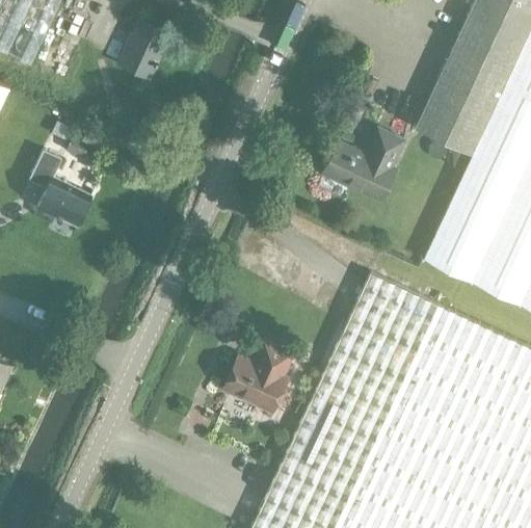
[(0,0),(0,52),(32,67),(62,0),(0,0)]
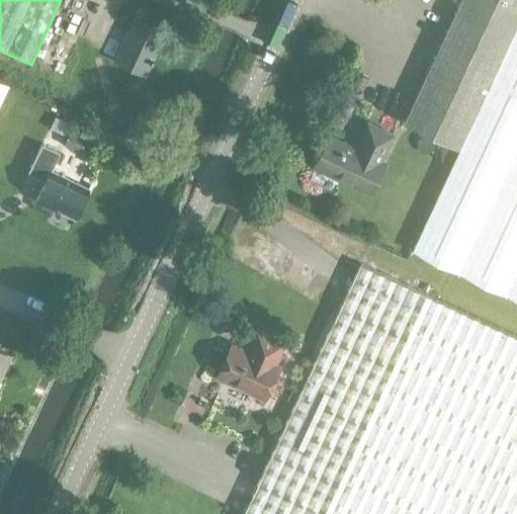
[(459,151),(516,25),(516,0),(462,0),(405,124),(459,151)]
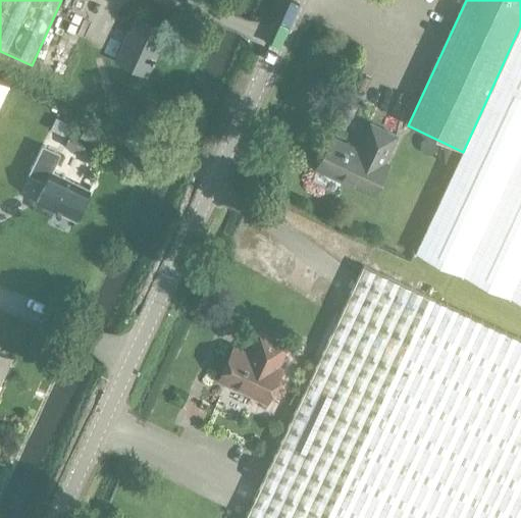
[(154,61),(166,36),(137,22),(129,37),(133,39),(128,49),(124,47),(117,63),(147,78),(152,65),(154,65),(155,61),(154,61)]
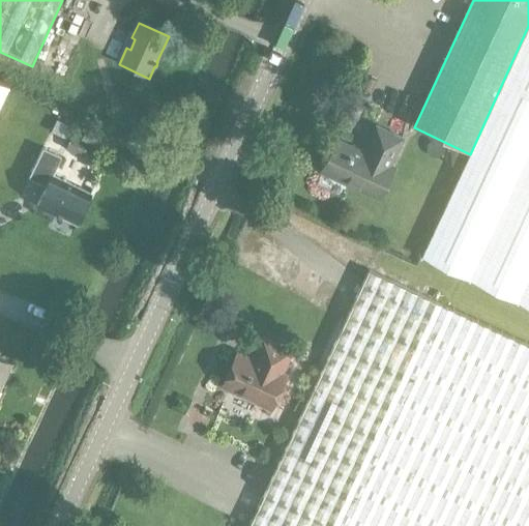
[(528,26),(470,154),(421,259),(528,309),(528,26)]
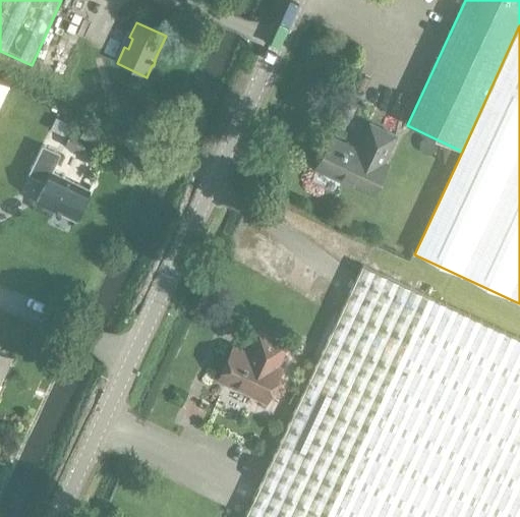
[(0,83),(0,111),(10,90),(0,83)]
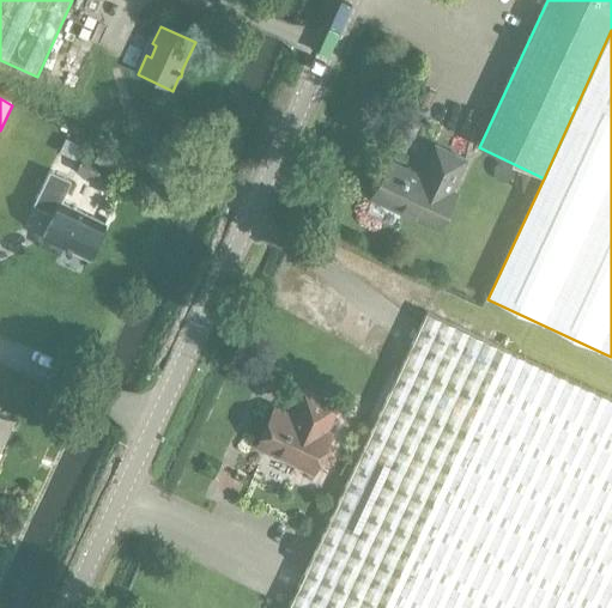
[(66,144),(61,156),(77,163),(83,151),(66,144)]
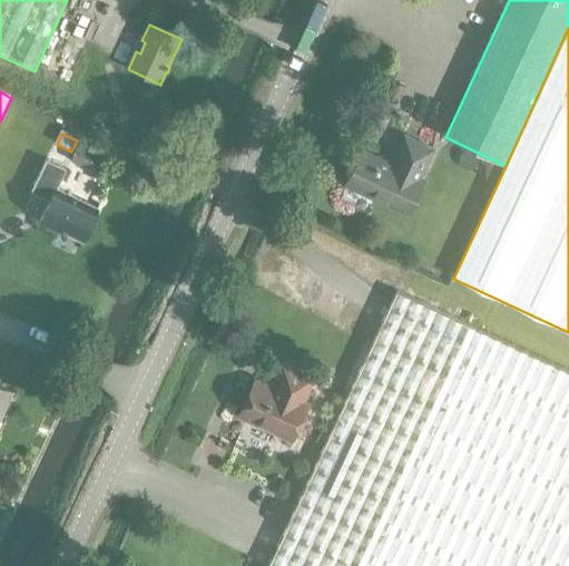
[(346,188),(347,189),(408,217),(424,182),(421,179),(433,152),(405,138),(392,166),(362,153),(346,188)]
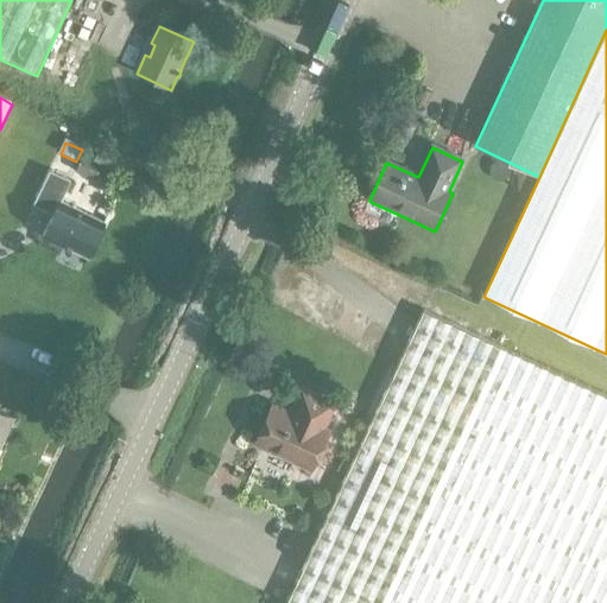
[(111,170),(112,170),(118,157),(117,157),(117,158),(101,150),(100,148),(94,162),(95,162),(111,169),(111,170)]
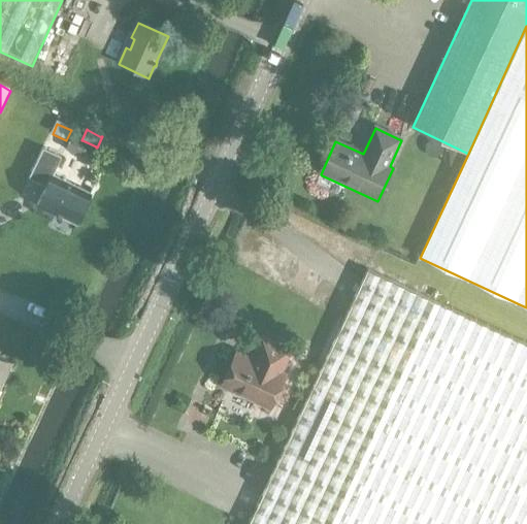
[(76,226),(91,195),(53,177),(62,159),(43,150),(29,179),(46,188),(37,206),(57,216),(57,217),(61,219),(61,218),(76,226)]
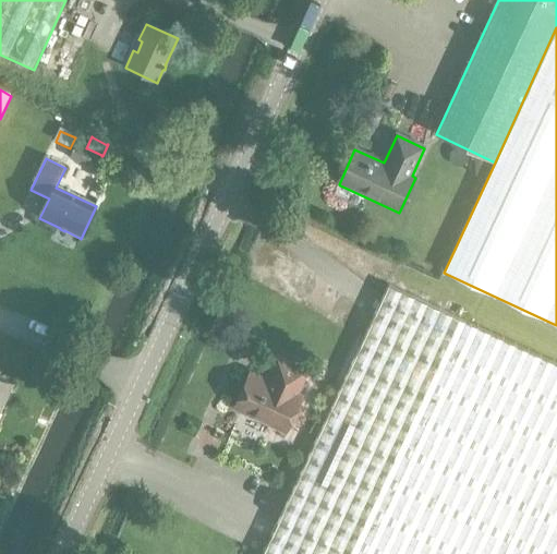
[(356,553),(367,533),(465,323),(388,287),(264,553),(356,553)]
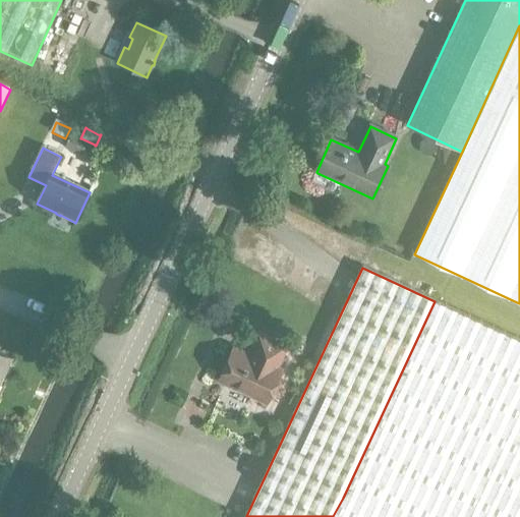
[(519,341),(435,301),(343,498),(333,516),(519,516),(519,341)]
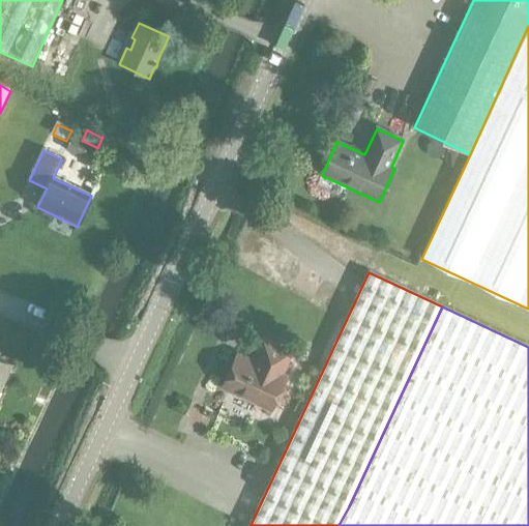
[(286,367),(292,354),(263,341),(257,355),(260,357),(256,364),(238,356),(224,389),(271,411),(290,369),(286,367)]
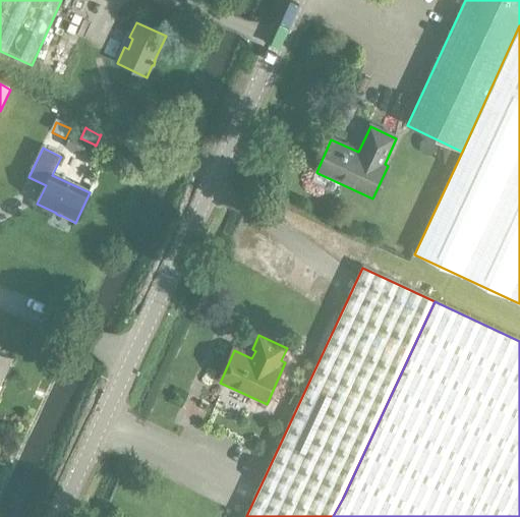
[(0,380),(2,376),(3,377),(11,360),(0,355),(0,383),(0,382),(0,380)]
